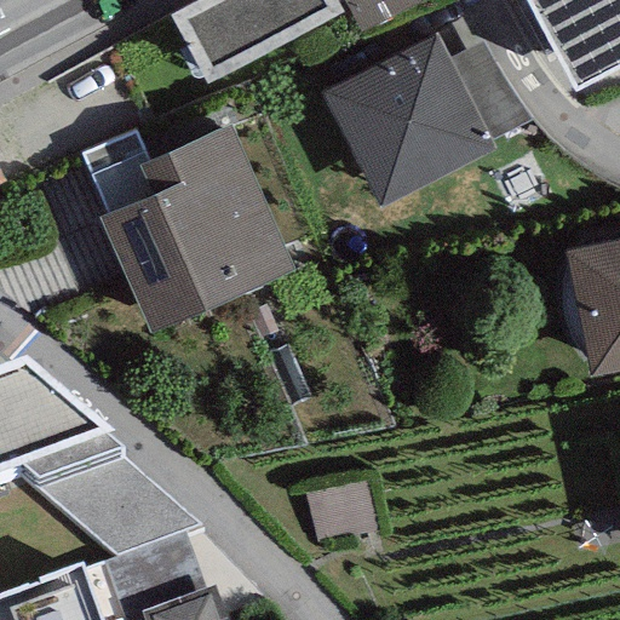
[(336,0),(196,0),(170,15),(206,82),(342,10),(336,0)]
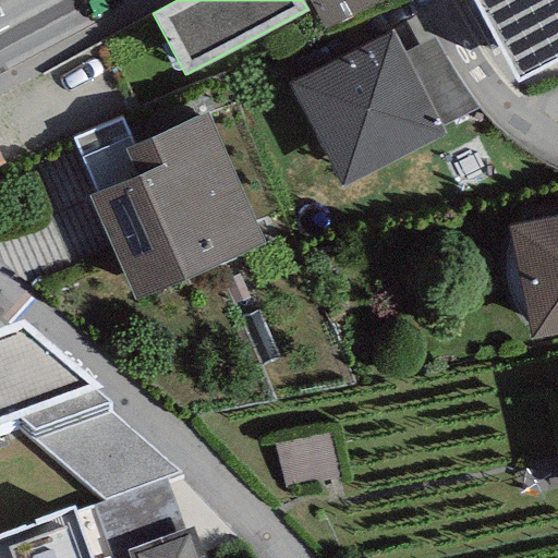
[(312,0),(326,26),(377,0),(312,0)]
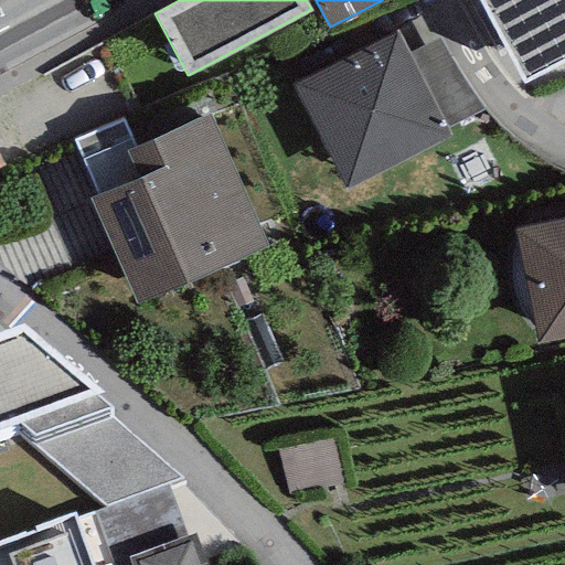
[(564,0),(480,0),(523,81),(564,59),(564,0)]
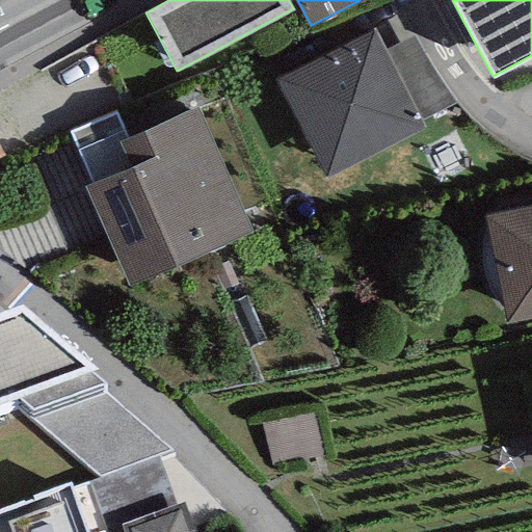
[(374,28),(275,78),(326,178),(425,128),(420,120),(384,49),(374,28)]
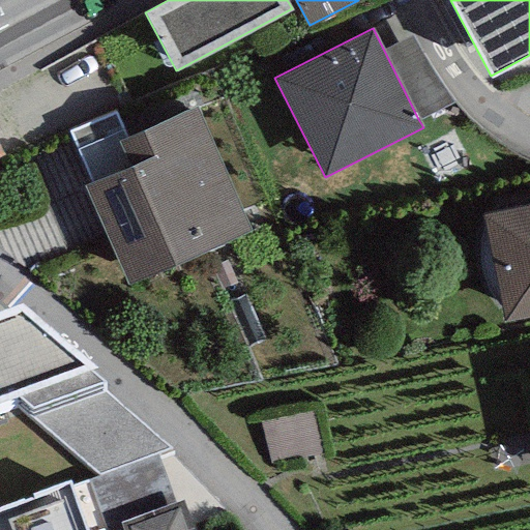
[(412,36),(383,49),(418,119),(453,100),(412,36)]
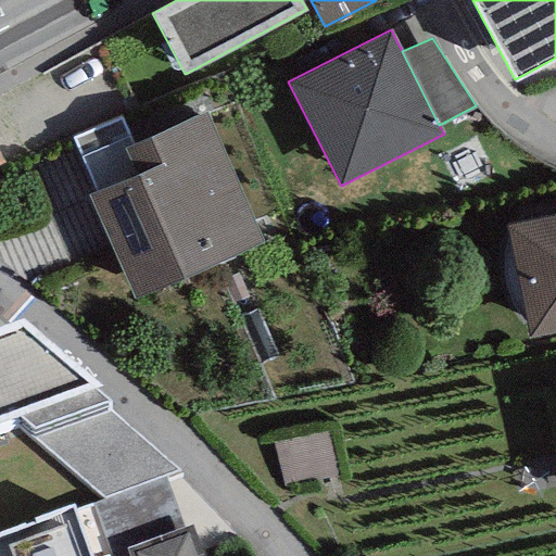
[(206,113),(85,165),(97,192),(91,194),(136,298),(263,243),(206,113)]
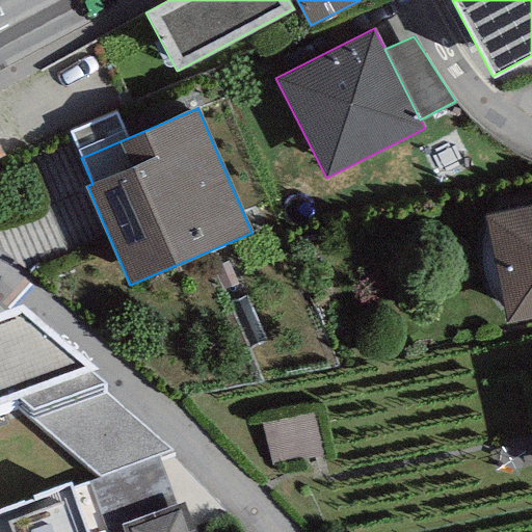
[(531,205),(483,215),(506,322),(531,316),(531,205)]
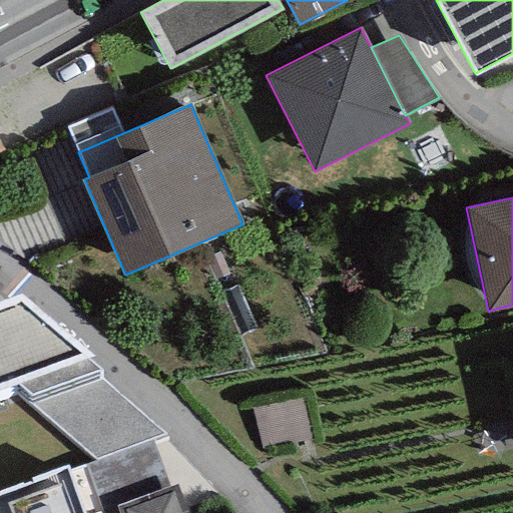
[(0,408),(16,403),(90,378),(15,317),(0,322),(0,408)]
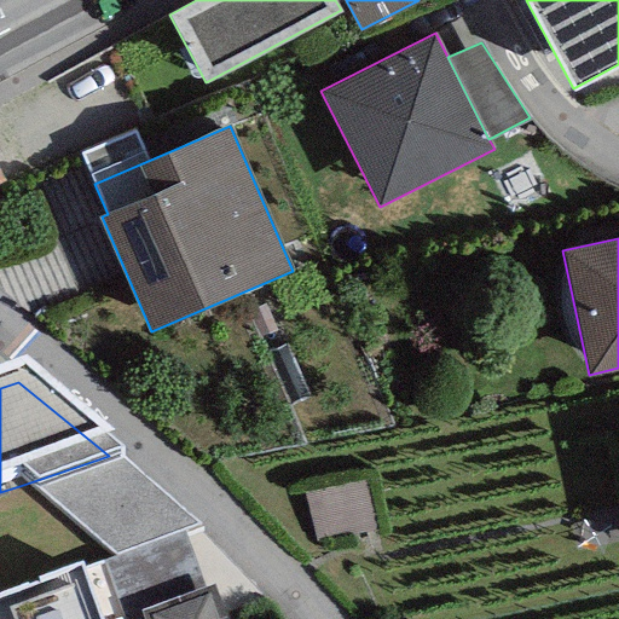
[(109,456),(19,486),(114,563),(197,532),(109,456)]
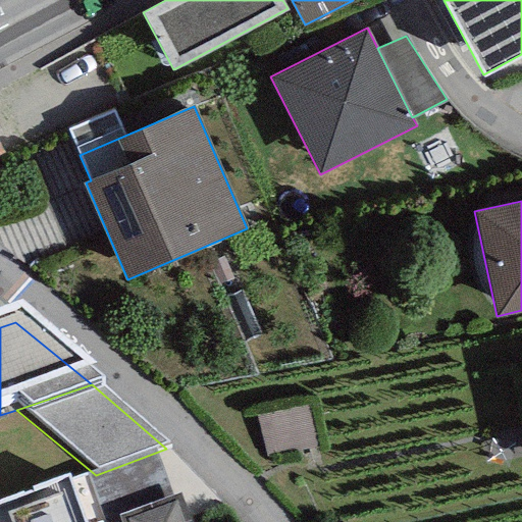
[(310,401),(256,411),(263,455),(318,445),(310,401)]
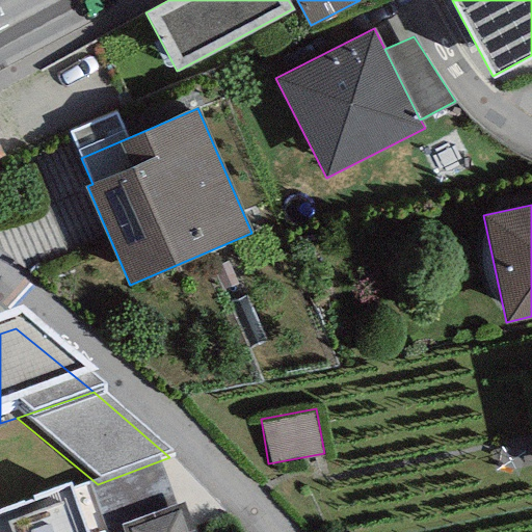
[(0,531),(81,531),(71,499),(0,524),(0,531)]
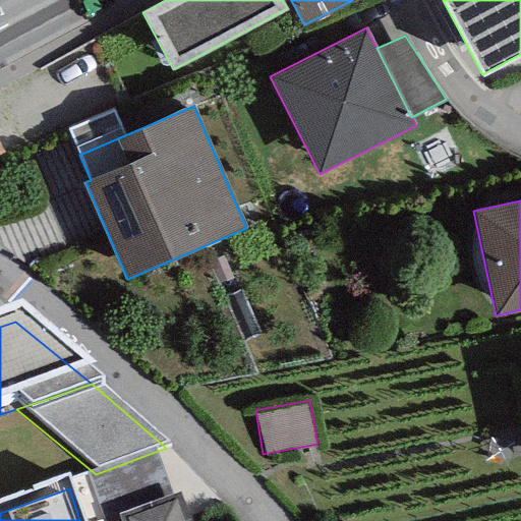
[(184,520),(180,505),(133,520),(184,520)]
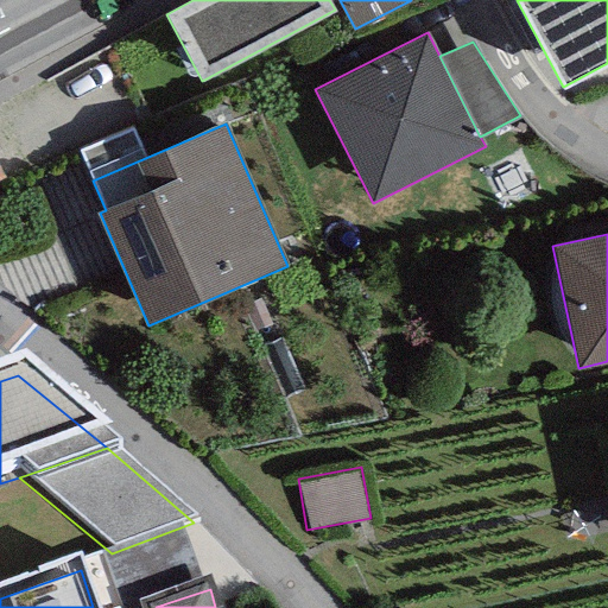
All buildings are outlined.
